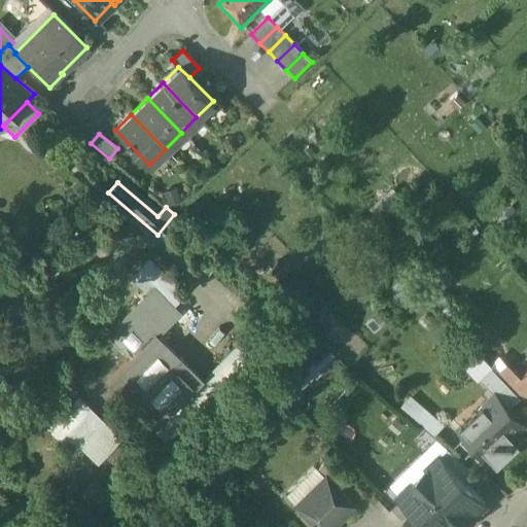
[(131,280),(148,295),(154,289),(172,306),(187,288),(152,256),(131,280)]
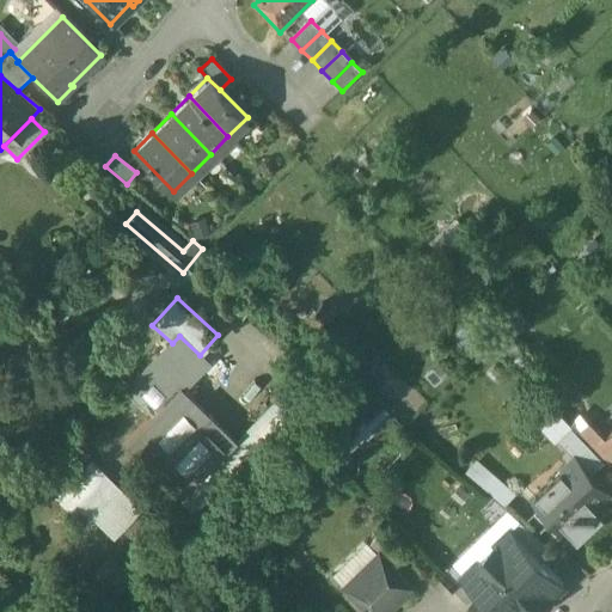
[(172,343),(153,362),(178,386),(179,386),(204,360),(200,355),(179,336),(172,343)]
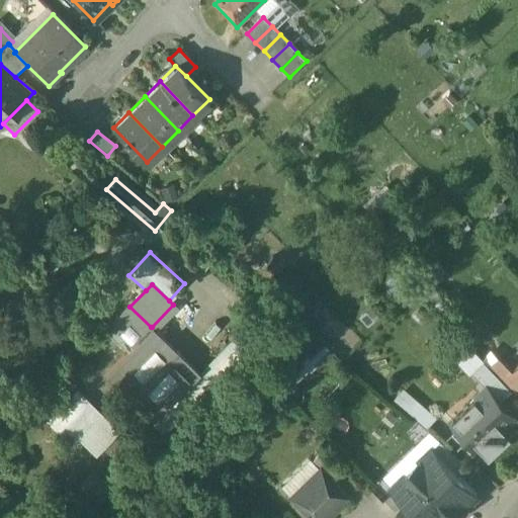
[(151,327),(130,307),(105,333),(125,353),(151,327)]
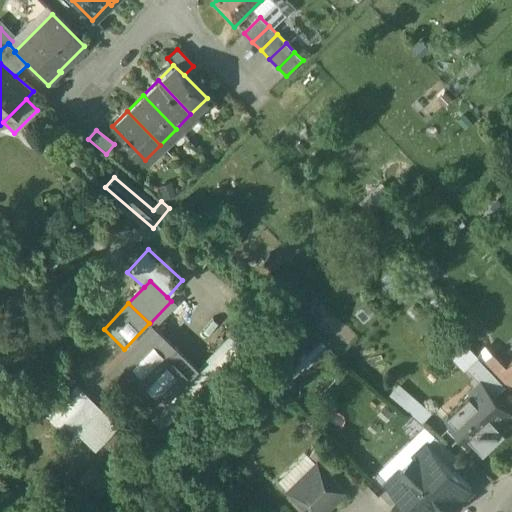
[(124,349),(103,371),(127,394),(174,346),(150,323),(149,323),(124,349)]
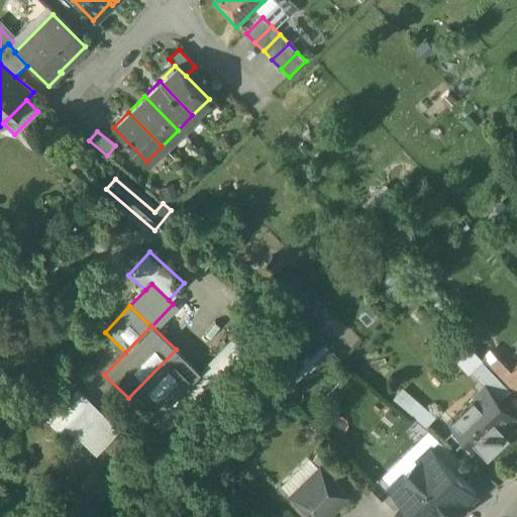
[(239,332),(199,372),(180,391),(192,403),(195,407),(254,347),(239,332)]
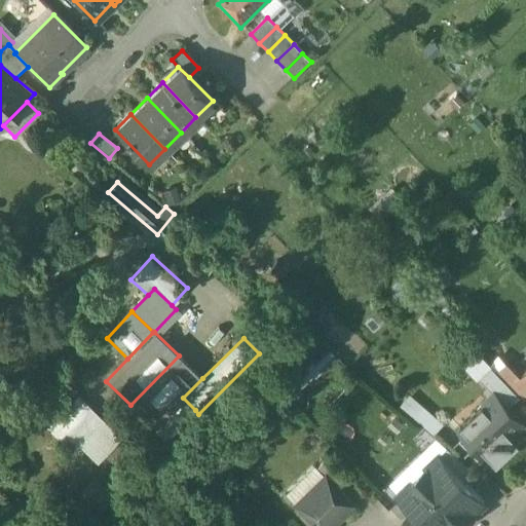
[(179,355),(130,405),(154,427),(183,398),(202,378),(179,355)]
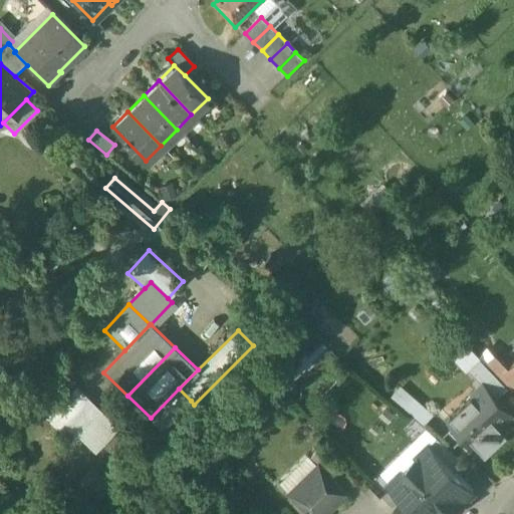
[(508,367),(497,355),(486,365),(507,388),(511,392),(513,389),(513,375),(507,369),(508,367)]
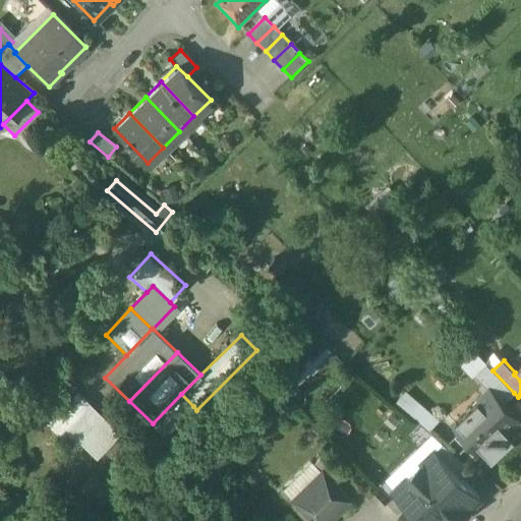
[(493,370),(486,364),(473,375),(488,391),(501,405),(514,393),(493,370)]
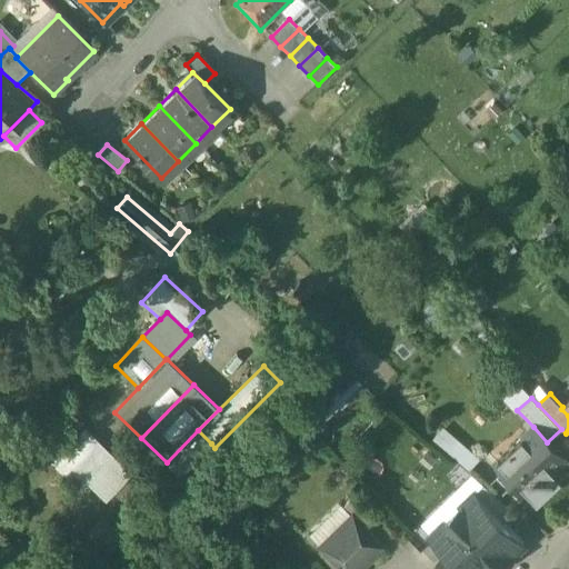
[(547,442),(533,427),(507,451),(513,458),(500,470),(526,497),(565,460),(547,442)]
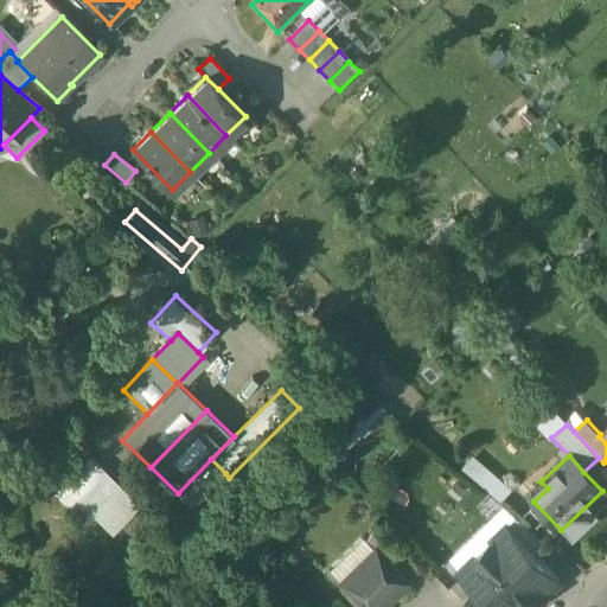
[(95,457),(55,496),(85,526),(95,517),(115,537),(146,508),(95,457)]
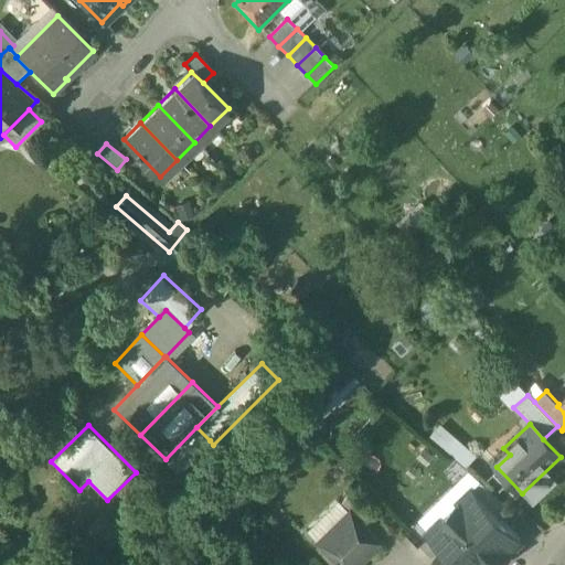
[(196,427),(166,459),(180,472),(198,455),(196,454),(210,440),(196,427)]
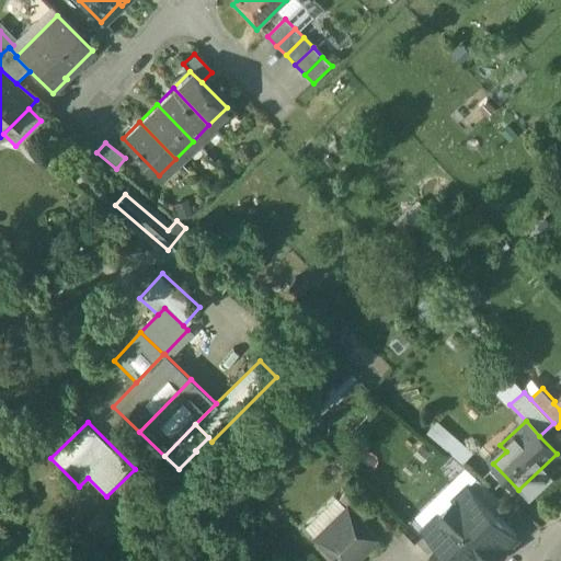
[(462,460),(471,449),(447,428),(437,441),(462,460)]
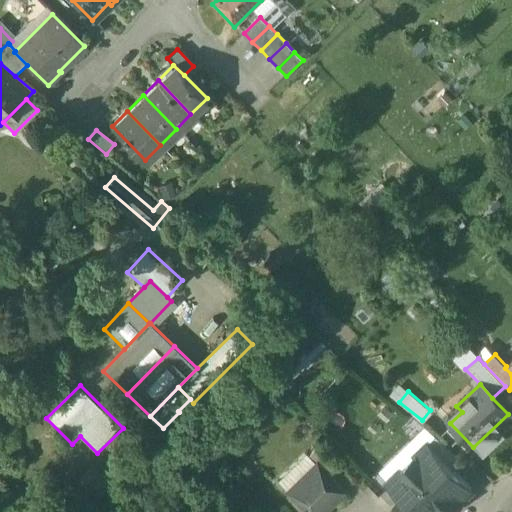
[(458,459),(435,436),(427,445),(449,467),(458,459)]
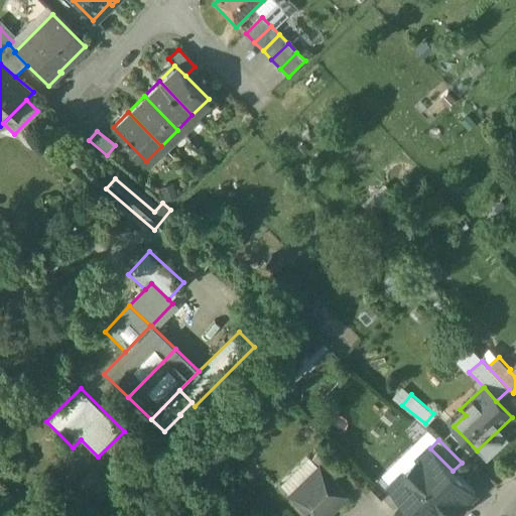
[(453,471),(430,448),(410,468),(456,514),(476,494),(453,471)]
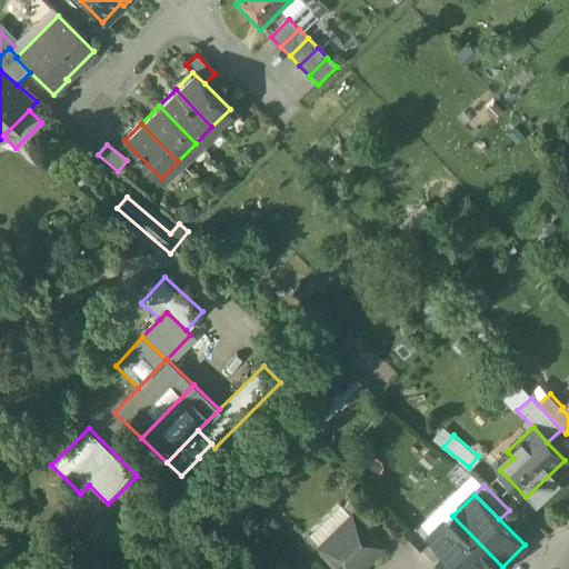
[(375,520),(351,497),(342,506),(350,515),(366,530),(375,520)]
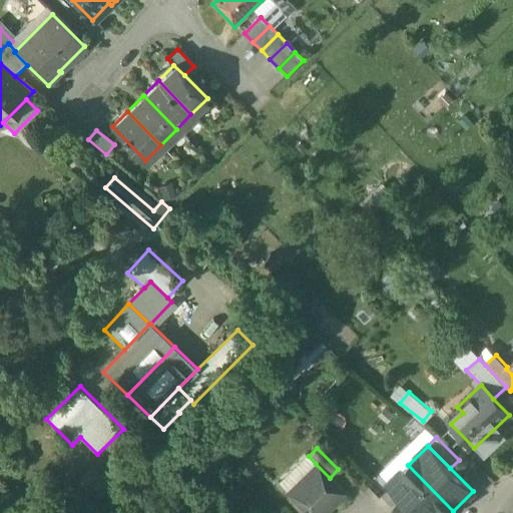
[(307,455),(279,483),(288,492),(316,464),(309,456),(308,455),(307,455)]
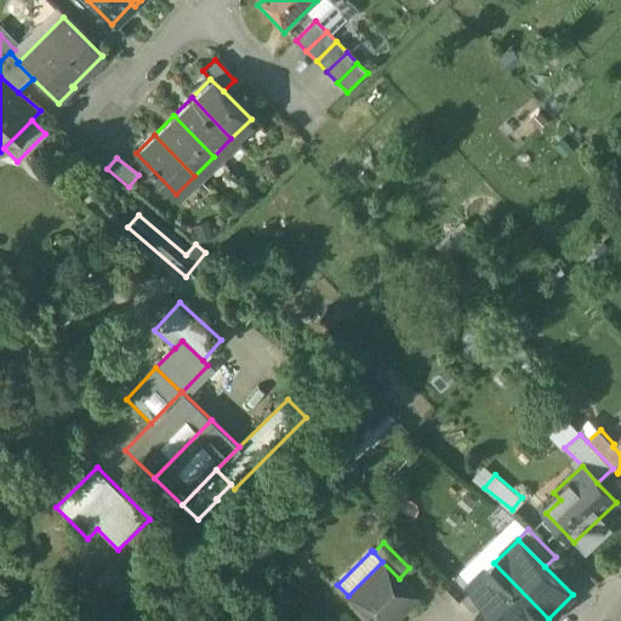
[(399,579),(382,562),(348,596),(372,620),(392,620),(417,597),(399,579)]
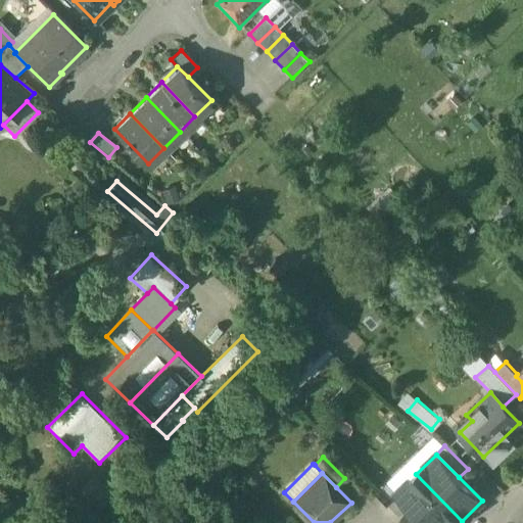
[(459,522),(462,521),(416,474),(395,494),(423,522),(459,522)]
